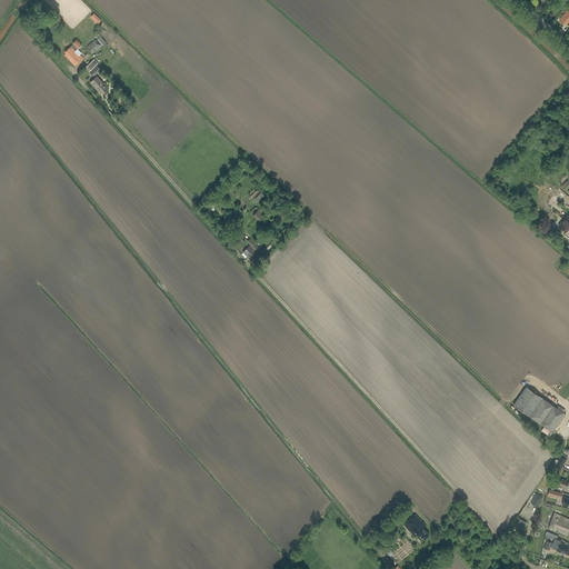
[(566,26),(568,22),(568,23),(568,22),(568,12),(568,11),(559,19),(561,21),(560,22),(563,26),(565,25),(566,26)]
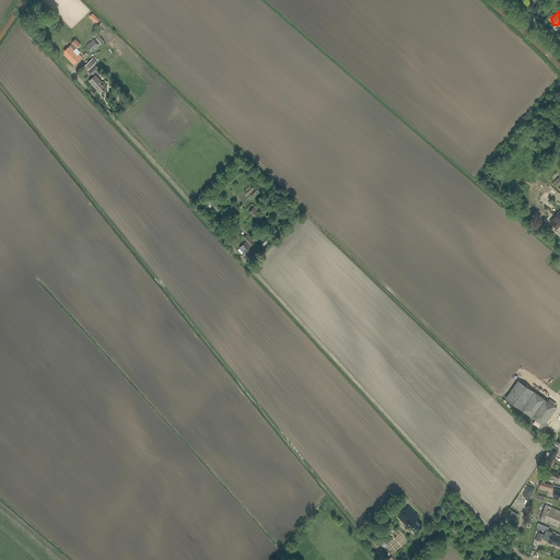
[(93,13),(89,16),(96,24),(100,21),(93,13)]
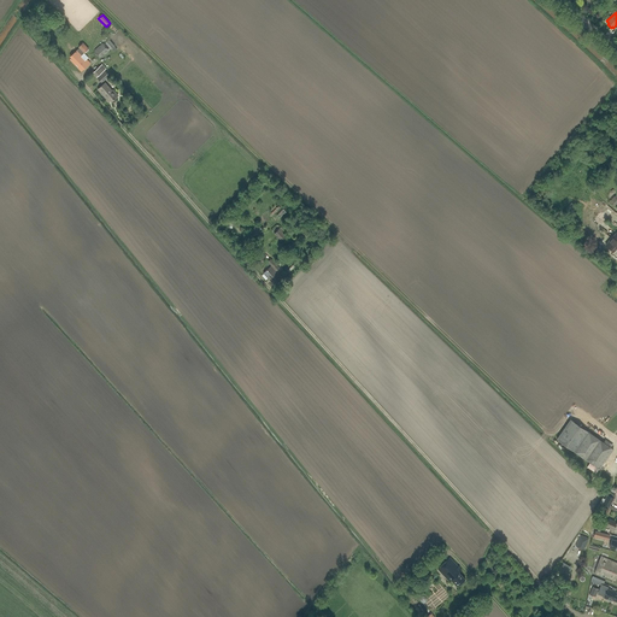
[(109,41),(105,43),(111,51),(115,47),(109,41)]
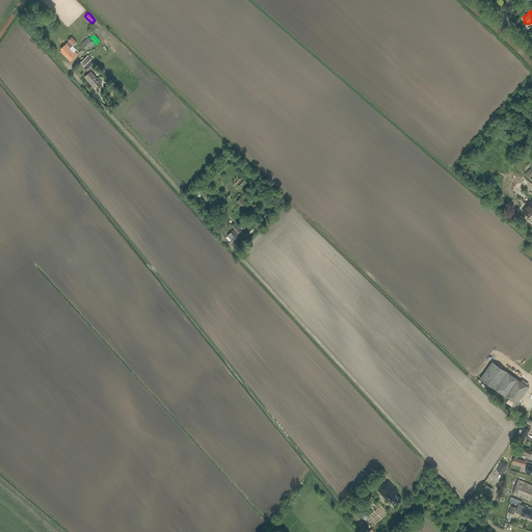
[(72,37),(68,42),(73,46),(76,43),(72,37)]
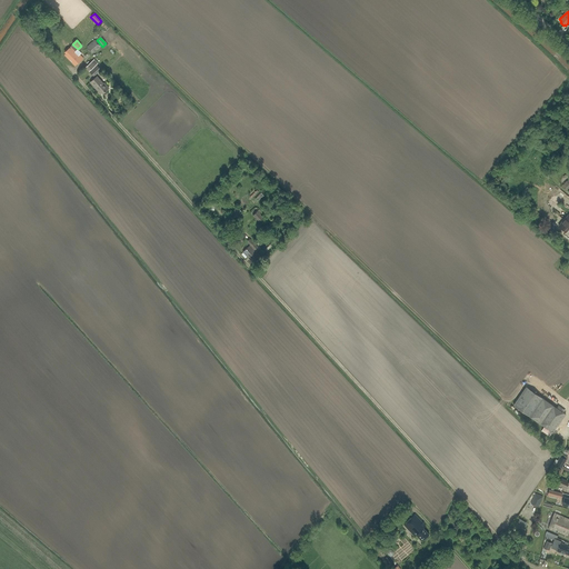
[(96,41),(93,41),(87,47),(87,49),(91,55),(93,55),(100,49),(100,46),(96,41)]
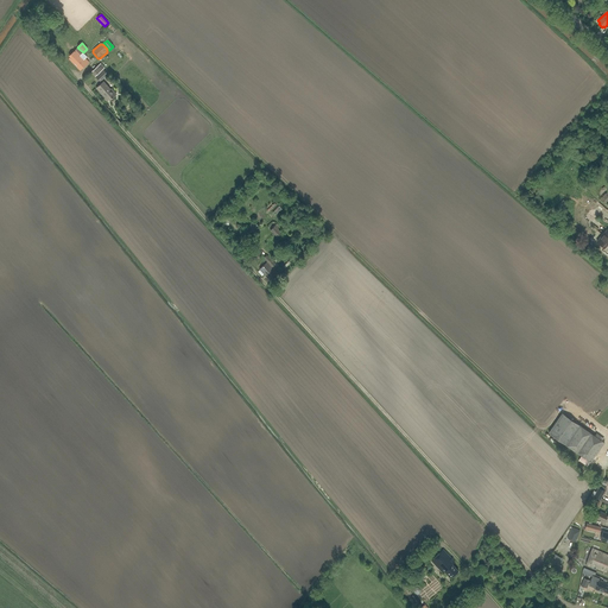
[(81,71),(89,63),(86,58),(83,61),(80,56),(82,55),(77,50),(69,57),(70,58),(69,59),(81,71)]
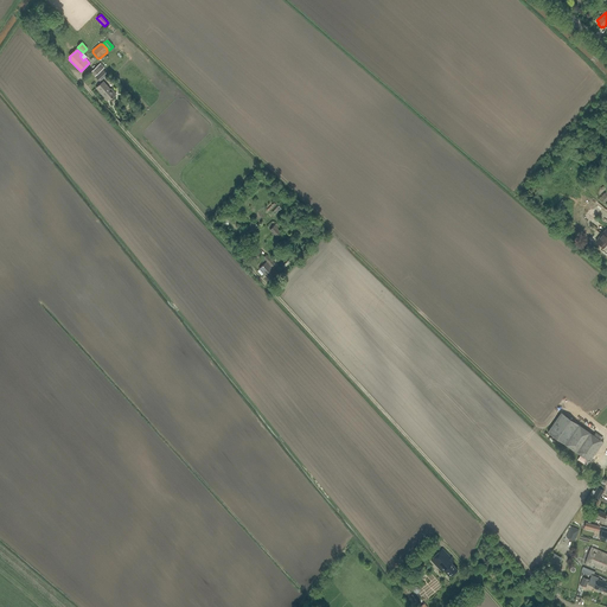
[(96,76),(103,69),(100,65),(93,72),(96,76)]
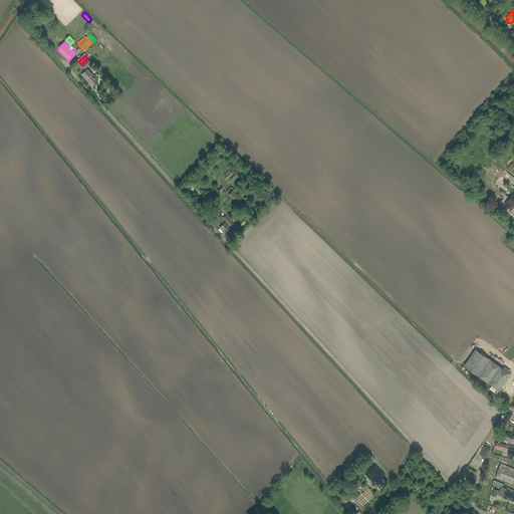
[(87,59),(81,65),(84,69),(91,63),(87,59)]
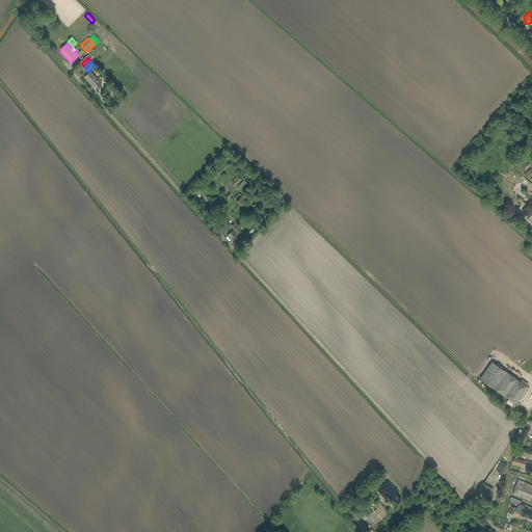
[(84,78),(95,88),(97,86),(97,87),(102,83),(99,78),(98,79),(90,72),(84,78)]
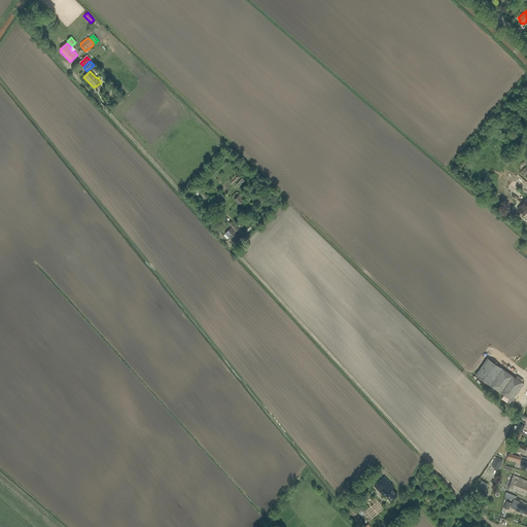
[(213,200),(217,204),(224,197),(220,192),(213,200)]
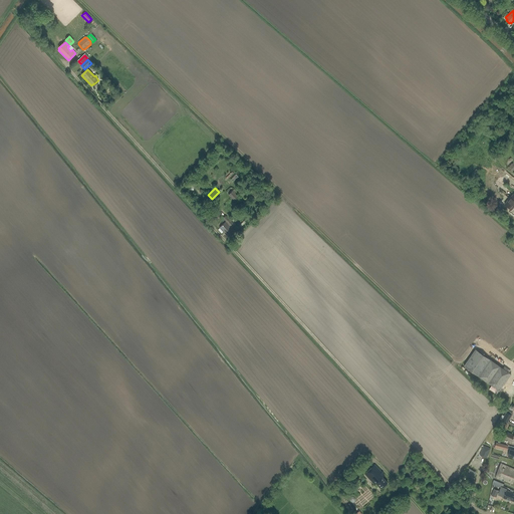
[(234,190),(228,195),(234,201),(238,197),(235,194),(236,192),(234,190)]
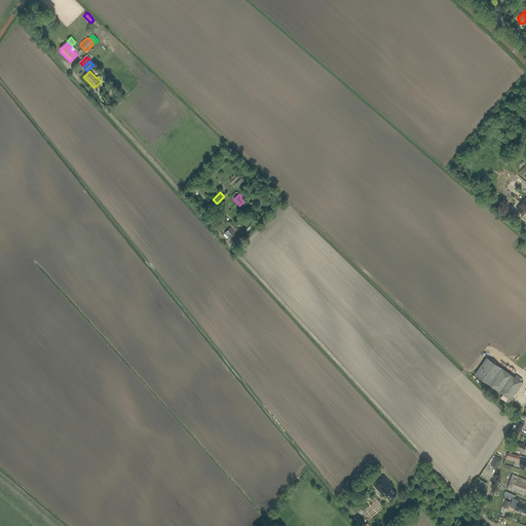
[(265,197),(262,194),(257,198),(260,202),(265,197)]
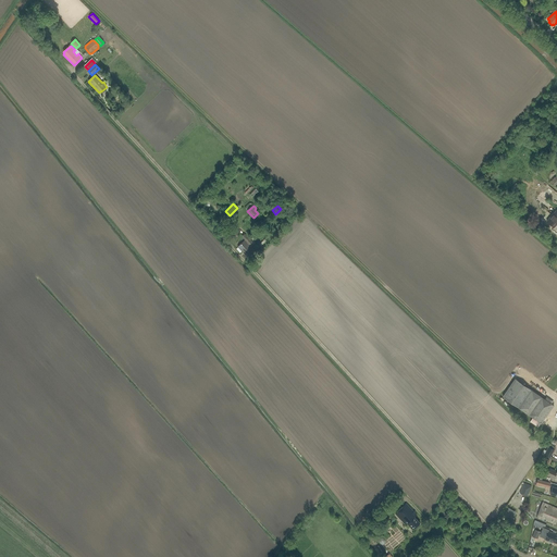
[(554,227),(556,224),(556,211),(556,210),(546,222),(554,227)]
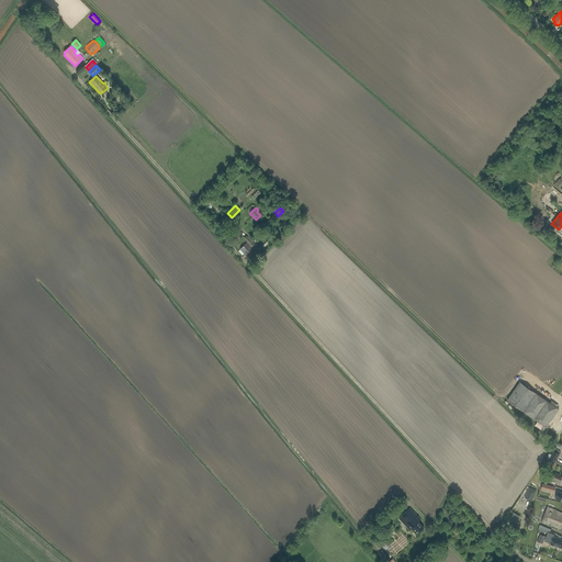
[(257,256),(256,255),(257,254),(251,247),(255,245),(247,236),(244,239),(247,243),(239,249),(247,258),(248,257),(250,260),(251,259),(253,260),(257,256)]
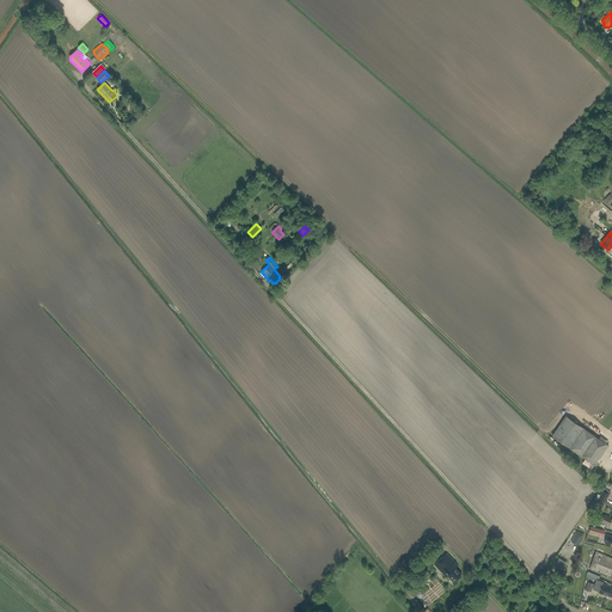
[(595,466),(609,446),(565,416),(552,436),(595,466)]
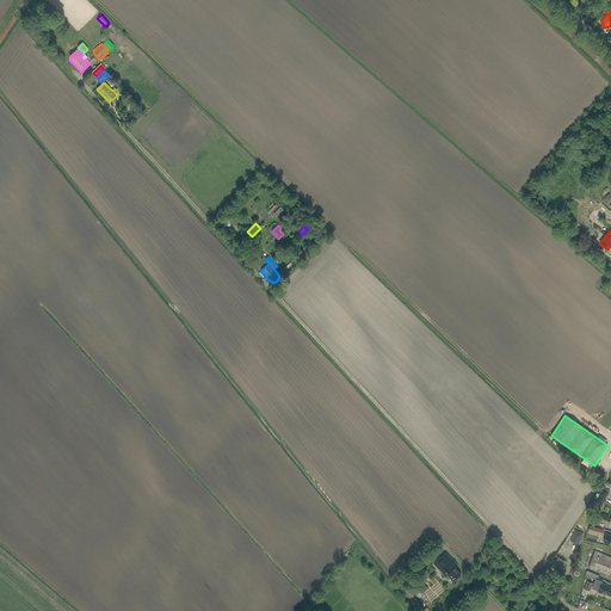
[(608,494),(602,491),(597,499),(604,503),(608,494)]
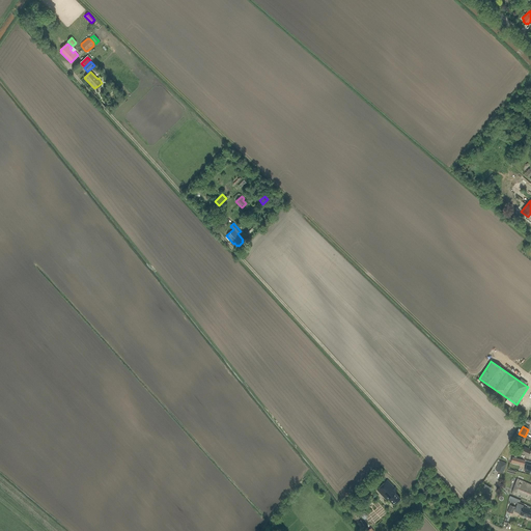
[(499,462),(495,471),(502,474),(506,464),(499,462)]
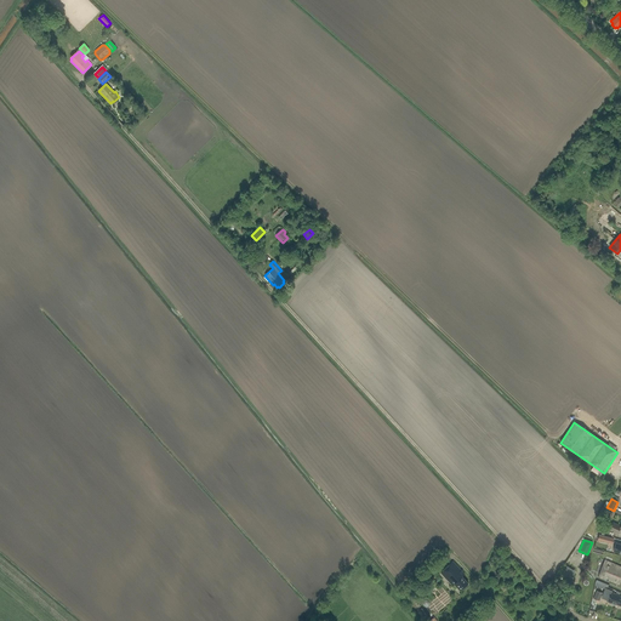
[(620,567),(605,560),(599,577),(609,581),(610,580),(620,584),(620,582),(620,567)]
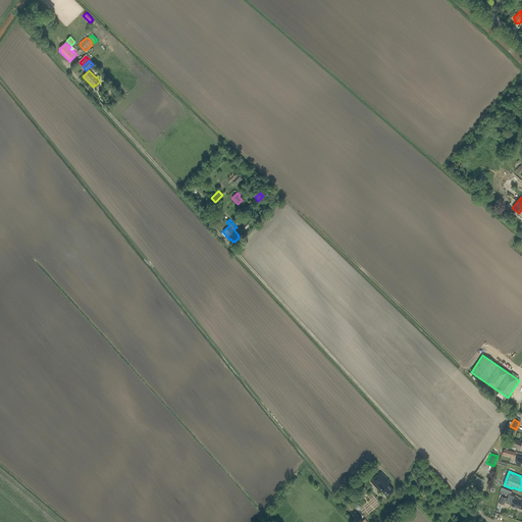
[(394,490),(389,484),(392,483),(381,472),(371,481),(380,491),(382,490),(387,496),(394,490)]
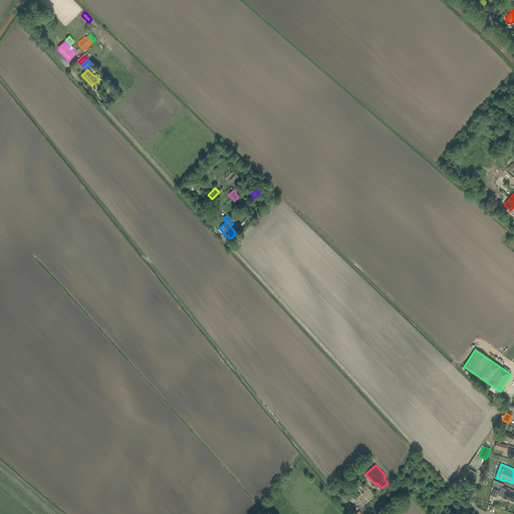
[(475,471),(469,468),(463,477),(469,481),(475,471)]
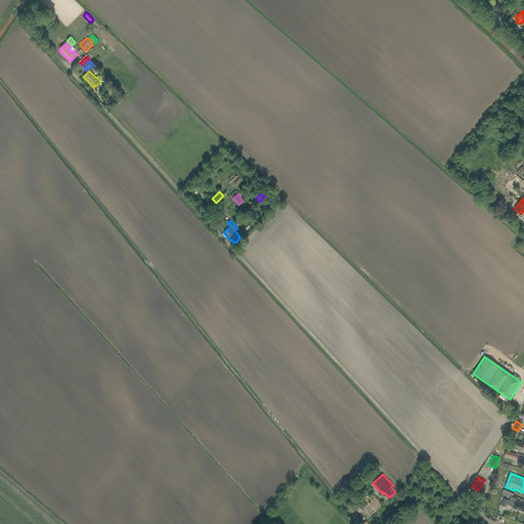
[(503,498),(498,509),(505,511),(506,508),(508,500),(503,498)]
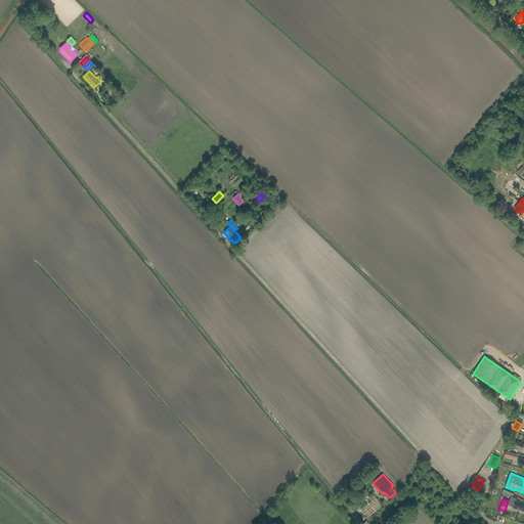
[(517,500),(514,508),(520,510),(520,509),(523,510),(523,503),(523,504),(523,503),(517,500)]
